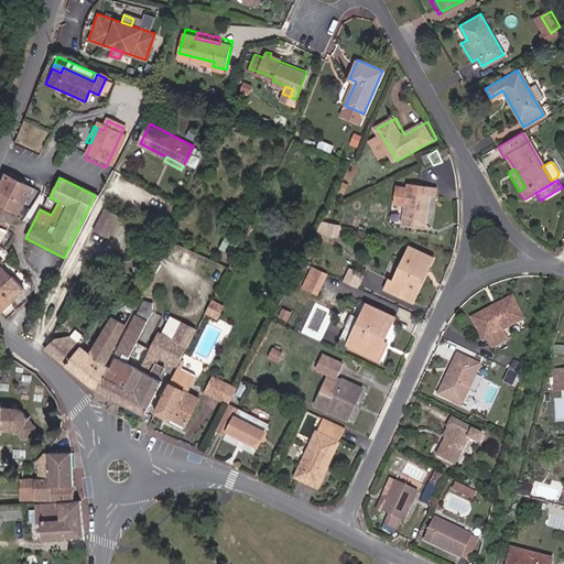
[(399,187),(398,197),(408,199),(407,206),(404,224),(427,226),(433,195),(438,195),(440,186),(411,182),(410,188),(399,187)]
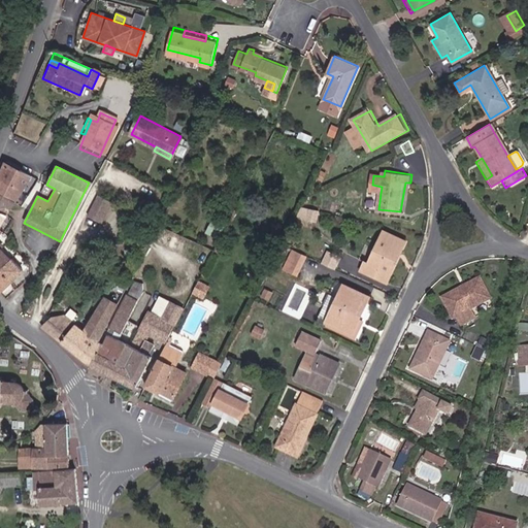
[(0,179),(0,192),(18,201),(31,180),(22,174),(20,177),(4,171),(0,179)]
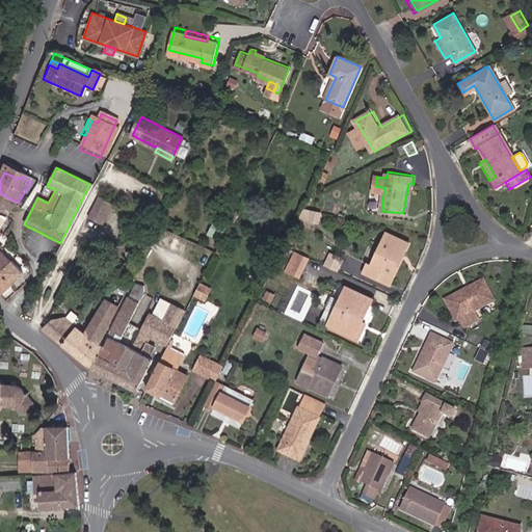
[(14,209),(18,203),(0,193),(0,202),(14,210),(14,209)]
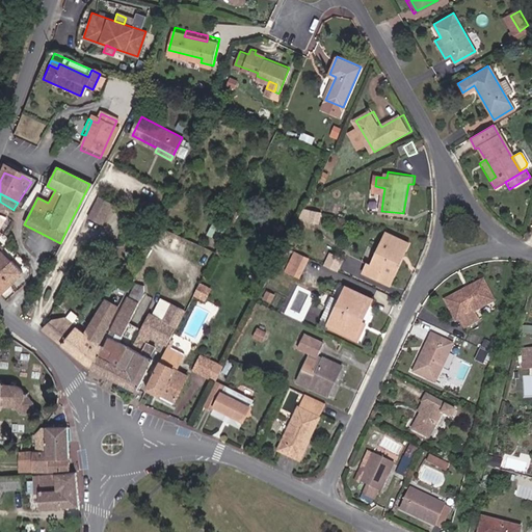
[(103,227),(114,206),(101,198),(89,219),(103,227)]
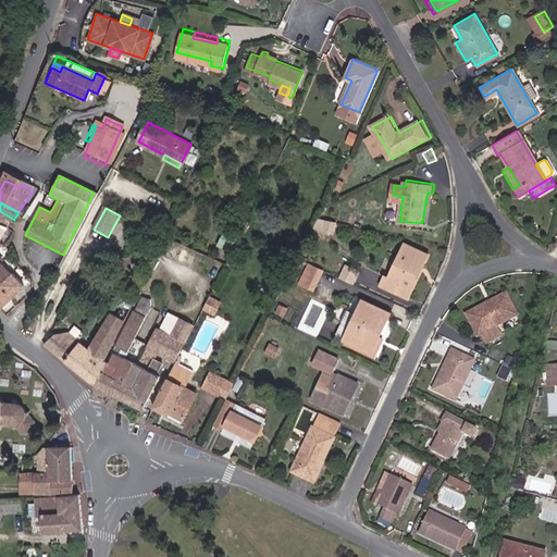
[(14,220),(0,211),(0,222),(10,229),(14,220)]
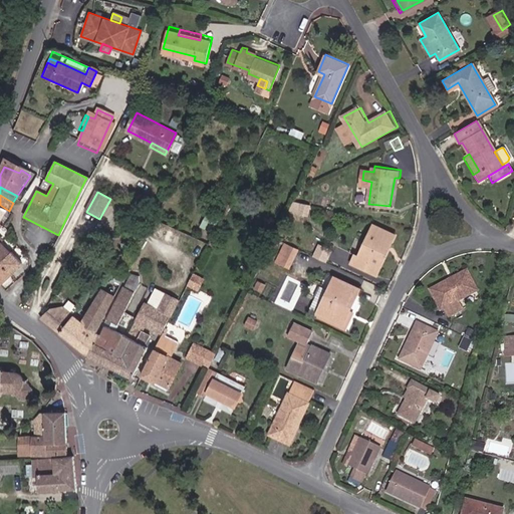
[(299,215),(309,217),(312,207),(302,204),(299,215)]
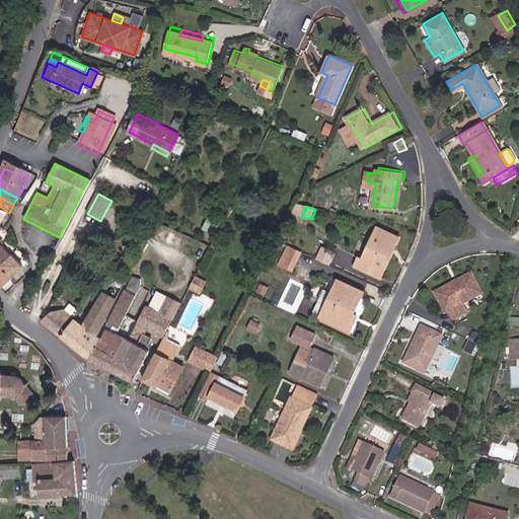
[(9,213),(0,207),(0,228),(1,227),(9,213)]
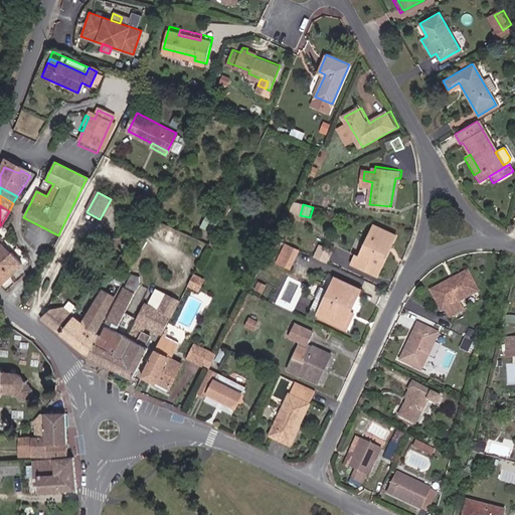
[(351,262),(367,270),(372,261),(376,264),(387,244),(392,246),(397,233),(373,224),(360,254),(355,252),(351,262)]
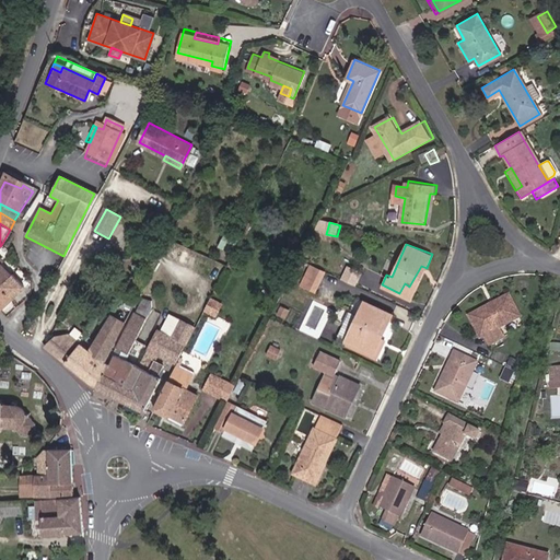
[(194,252),(209,258),(212,252),(197,245),(194,252)]
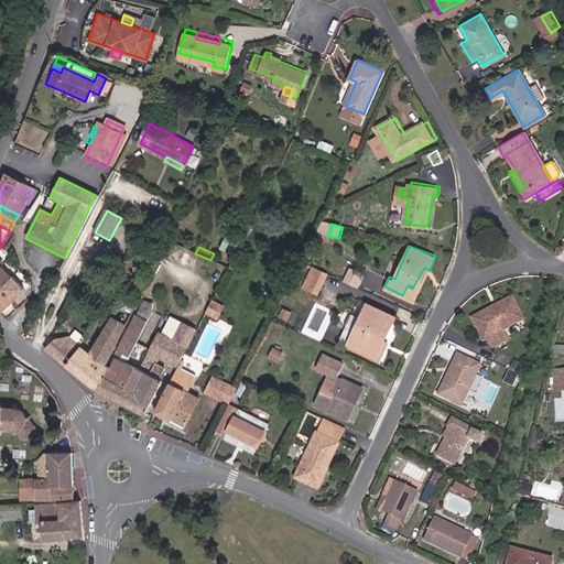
[(415,301),(430,270),(424,268),(412,289),(408,285),(402,295),(415,301)]
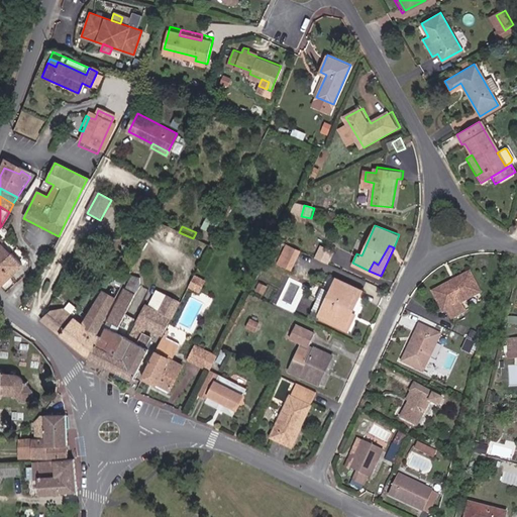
[(291,273),(300,252),(287,246),(278,266),(291,273)]
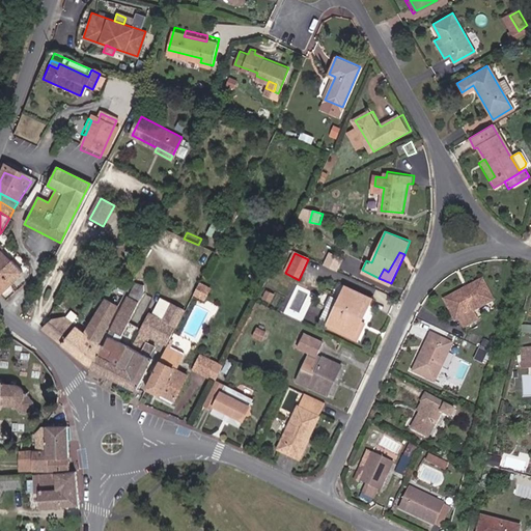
[(0,254),(0,276),(4,272),(10,266),(8,264),(10,261),(7,259),(5,260),(0,254)]
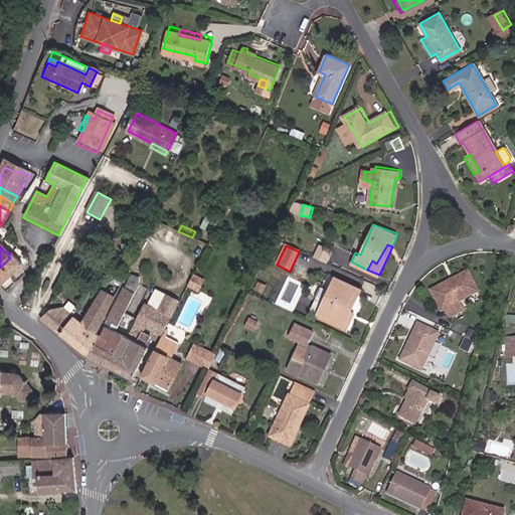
[(4,264),(16,274),(24,264),(15,255),(12,259),(10,258),(4,264)]
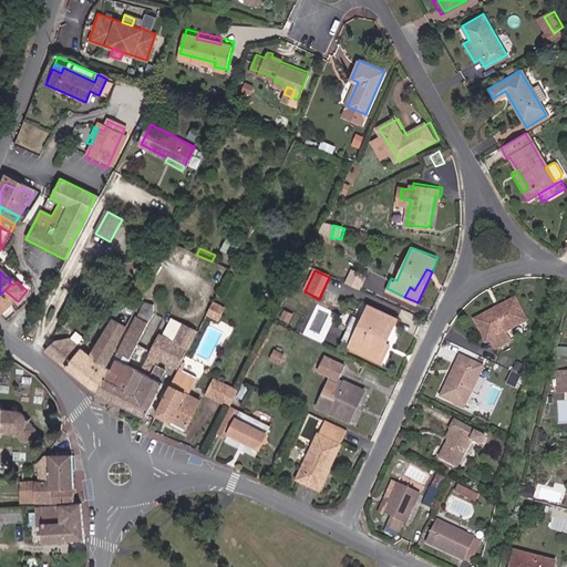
[(0,312),(3,317),(18,301),(4,290),(0,295),(0,312)]
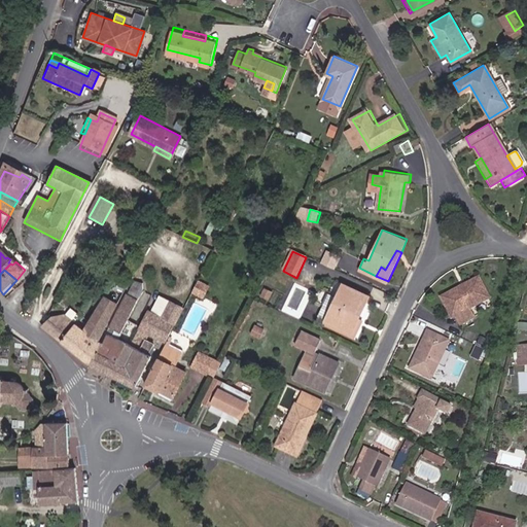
[(136,281),(133,289),(143,292),(144,284),(136,281)]
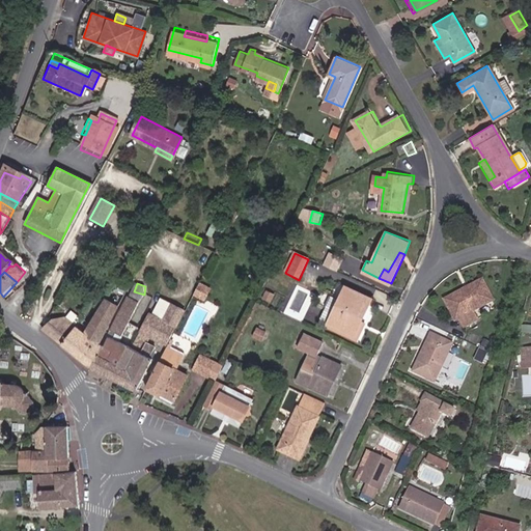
[(482,283),(477,285),(483,297),(490,294),(482,283)]
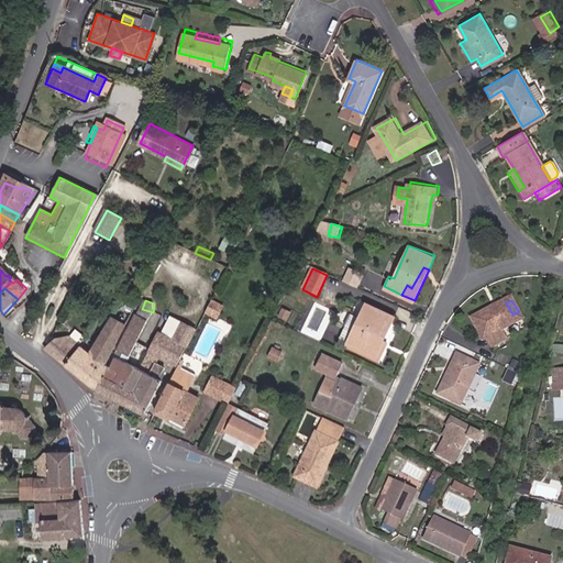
[(363,301),(356,316),(349,312),(338,337),(351,343),(378,354),(384,341),(395,316),(363,301)]
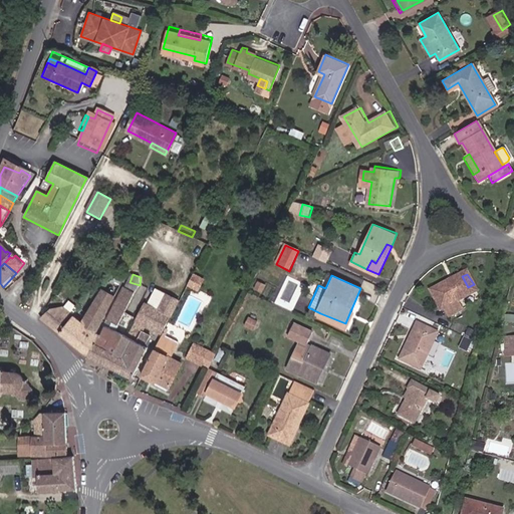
[(478,293),(474,284),(468,287),(462,276),(455,281),(456,283),(450,287),(448,285),(432,293),(442,313),(446,311),(450,319),(465,312),(460,303),(478,293)]
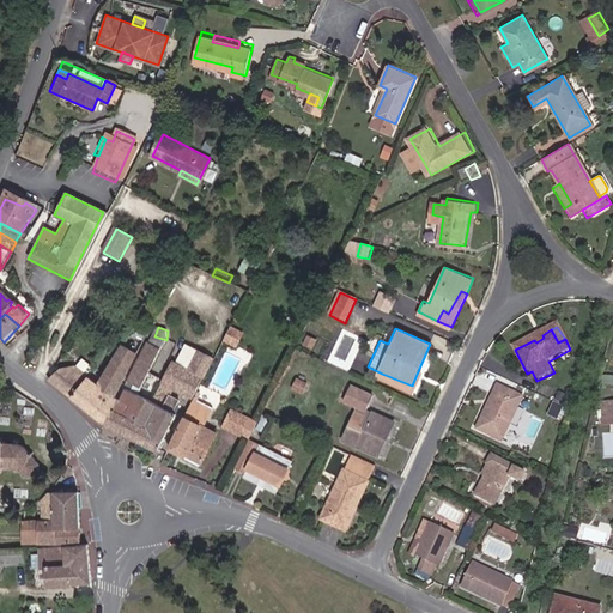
[(48,382),(105,428),(107,426),(116,399),(114,398),(143,341),(131,333),(99,383),(74,366),(58,371),(48,382)]
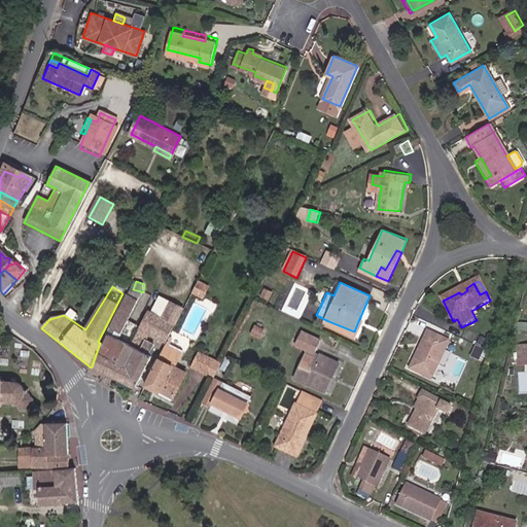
[(200,304),(206,291),(196,287),(190,300),(200,304)]
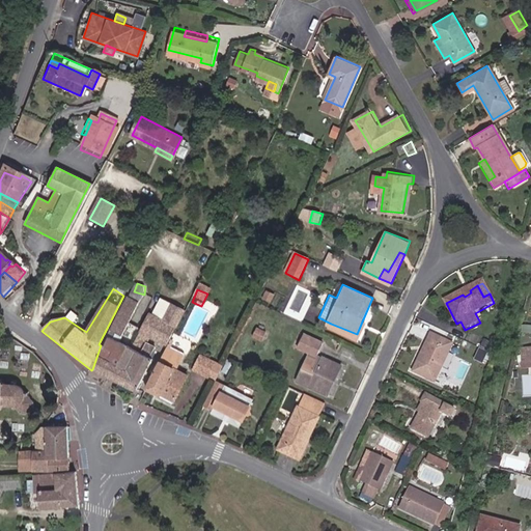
[(129,298),(140,303),(144,295),(134,291),(129,298)]
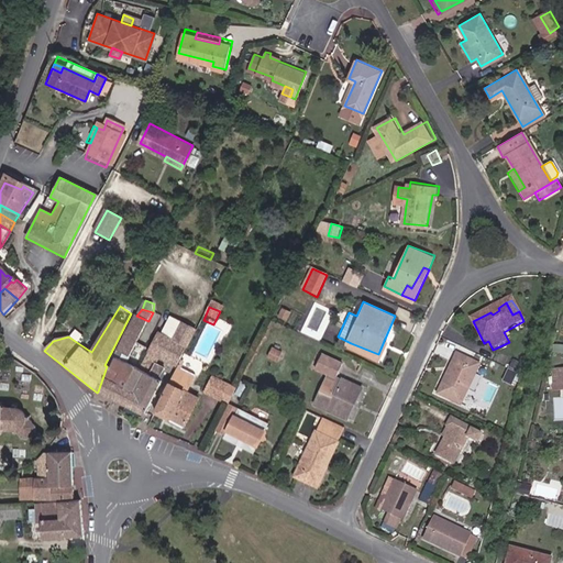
[(110,368),(107,366),(98,392),(145,415),(164,381),(151,375),(140,371),(128,365),(133,357),(130,357),(148,321),(136,316),(136,315),(112,359),(116,360),(110,368)]
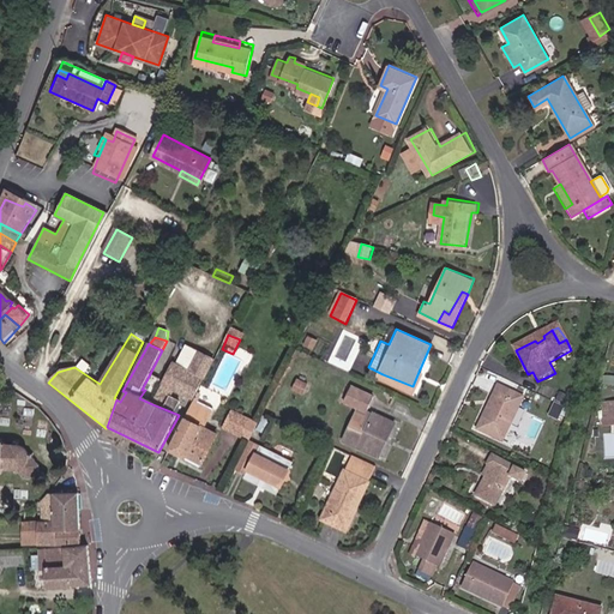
[(200,355),(198,354),(188,372),(176,367),(173,365),(164,384),(175,390),(193,401),(212,361),(205,359),(209,351),(203,349),(200,355)]
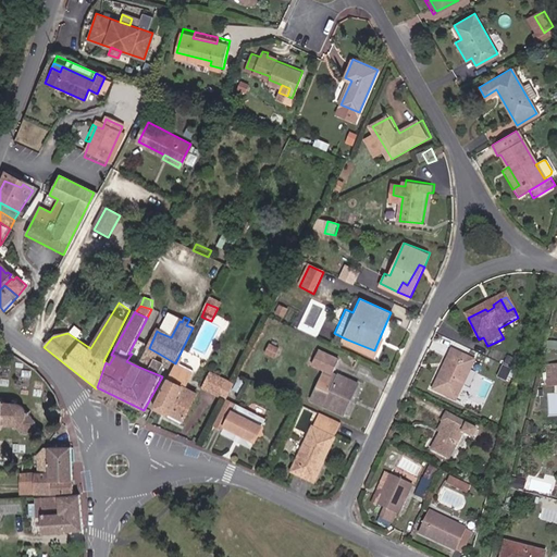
[(169,317),(160,333),(171,337),(180,321),(169,317)]
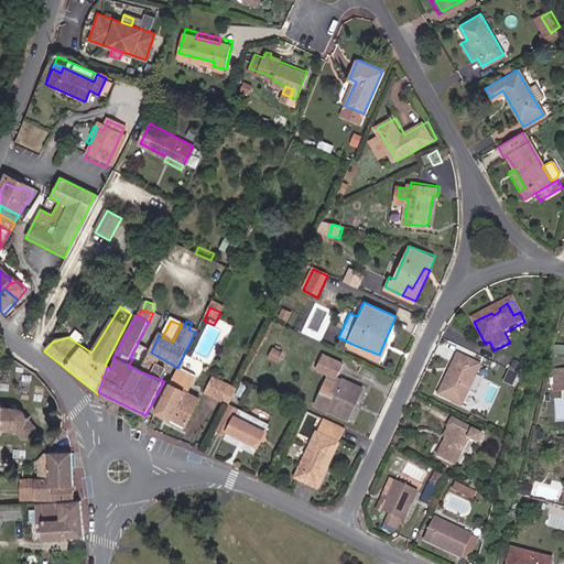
[(380,360),(389,343),(384,342),(379,355),(351,344),(350,347),(380,360)]
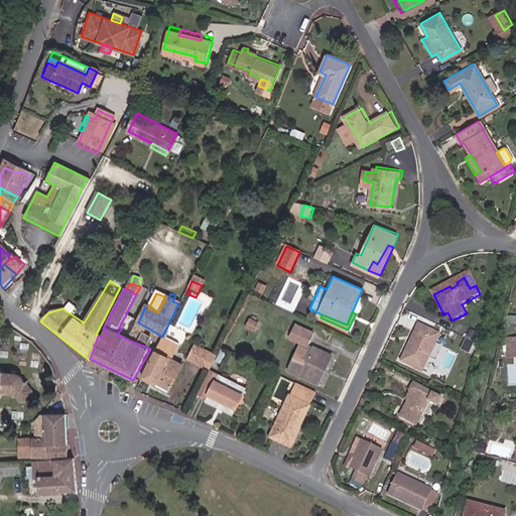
[(255,332),(259,323),(251,318),(246,328),(255,332)]
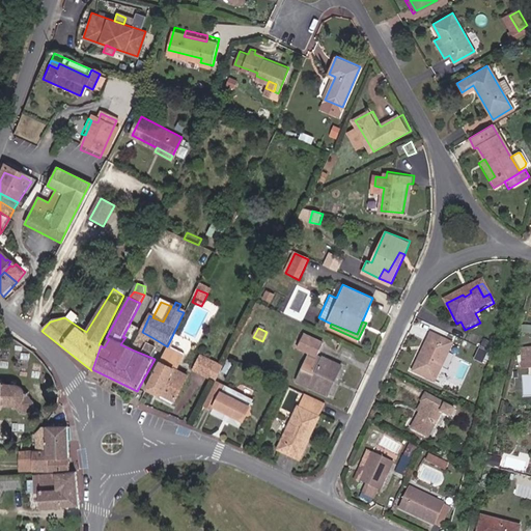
[(151,337),(142,332),(132,350),(142,354),(151,337)]
